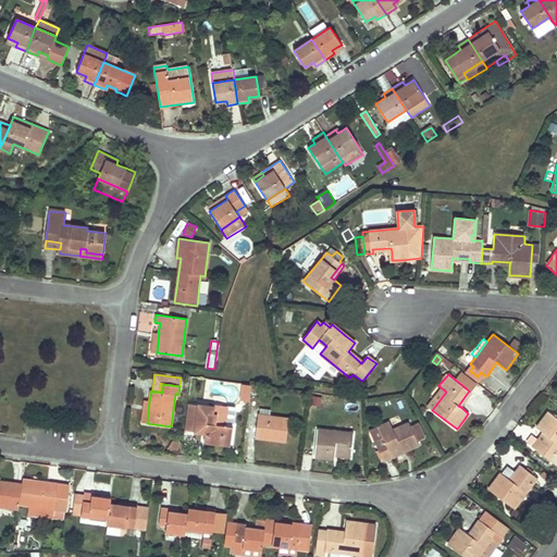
[(251,385),(244,384),(242,400),(249,401),(250,395),(251,386),(251,385)]
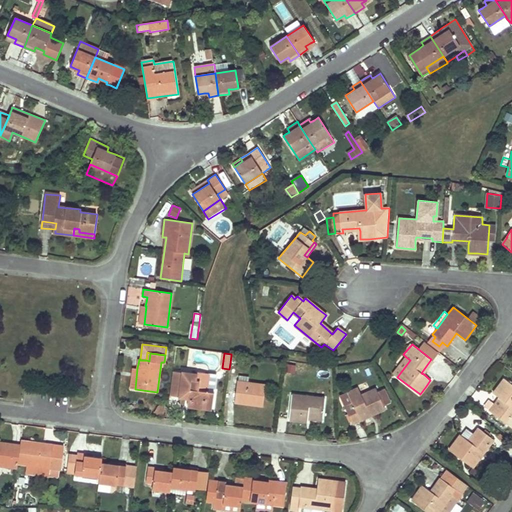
[(406,357),(393,374),(397,377),(410,360),(406,357)]
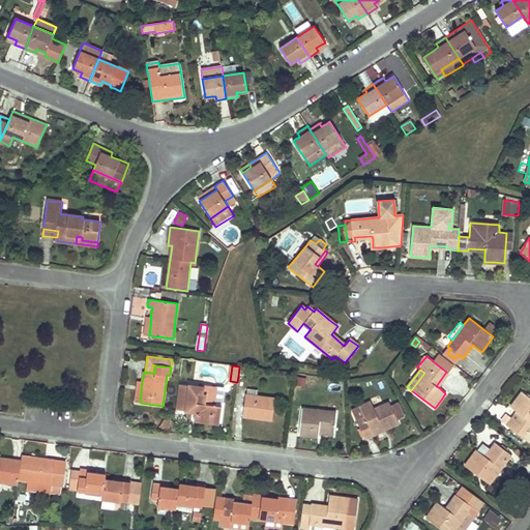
[(446,372),(436,386),(439,387),(449,375),(446,372)]
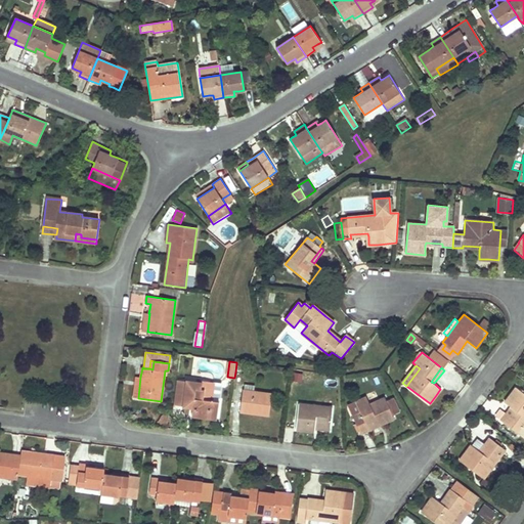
[(211,400),(214,382),(201,381),(200,383),(177,380),(173,404),(184,405),(185,400),(193,402),(192,404),(195,404),(195,406),(192,406),(191,415),(217,419),(219,401),(211,400)]
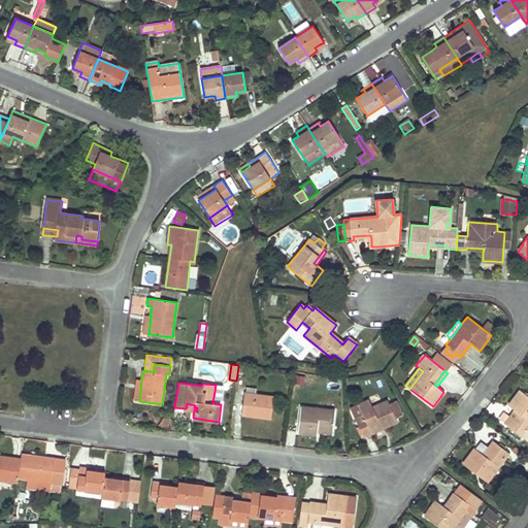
[(527,396),(520,391),(515,398),(508,405),(517,411),(520,415),(509,428),(527,440),(527,396)]
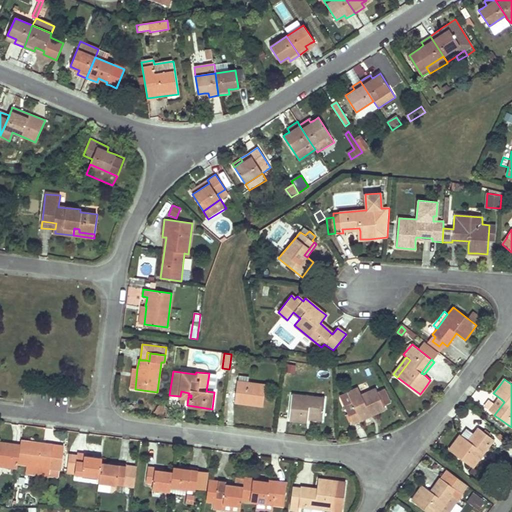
[(265,385),(237,381),(235,402),(263,406),(265,385)]
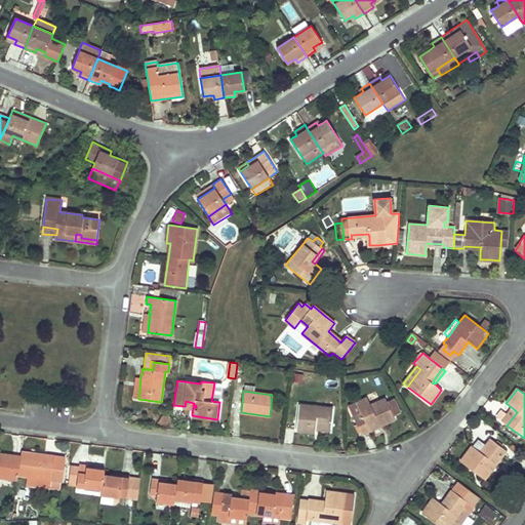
[(361,412),(353,416),(361,434),(369,431),(369,429),(379,423),(380,425),(384,423),(395,418),(393,414),(401,410),(396,399),(388,402),(386,398),(370,405),(367,398),(357,402),(357,404),(361,412)]
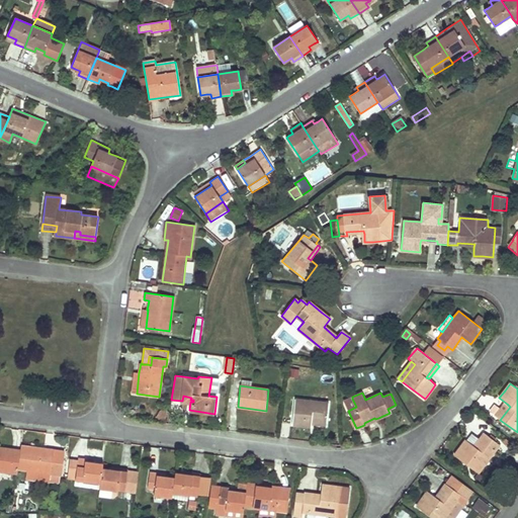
[(352,399),(344,402),(348,411),(356,407),(352,399)]
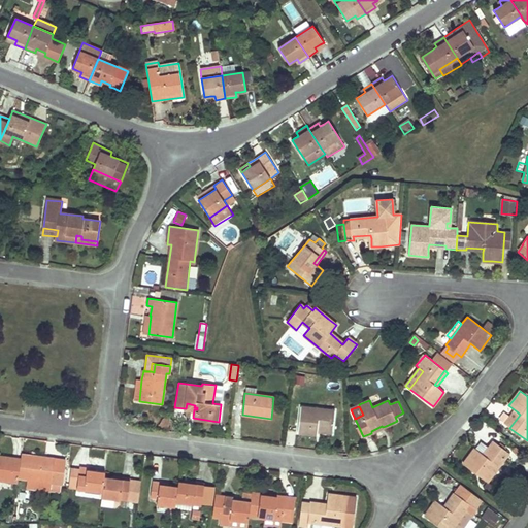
[(334,411),(300,407),(298,432),(317,434),(318,433),(318,430),(332,431),(334,411)]
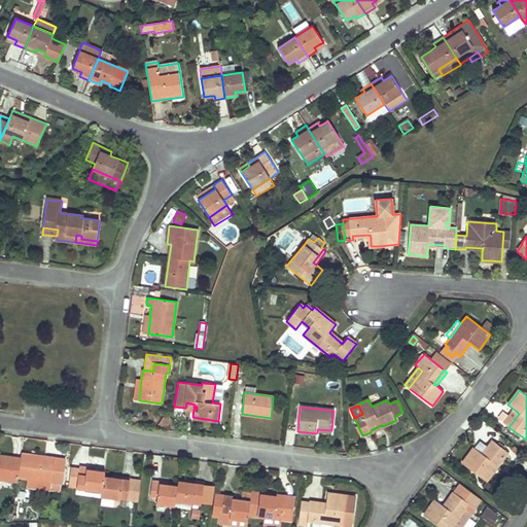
[(508,427),(519,414),(516,411),(505,425),(508,427)]
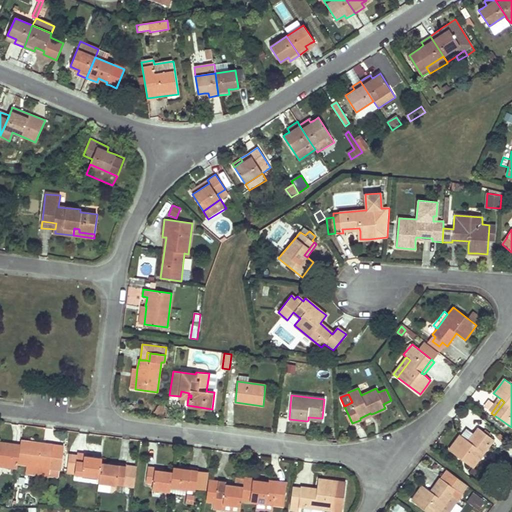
[(473,432),(466,427),(461,435),(449,450),(473,467),(493,439),(477,427),(473,432)]
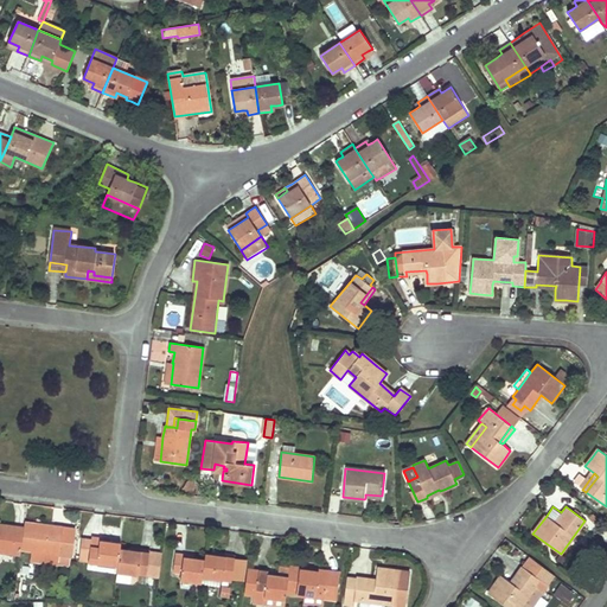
[(37,523),(25,522),(24,526),(21,550),(32,551),(59,555),(58,567),(70,568),(75,529),(66,529),(63,528),(63,526),(52,525),(52,528),(37,526),(37,523)]
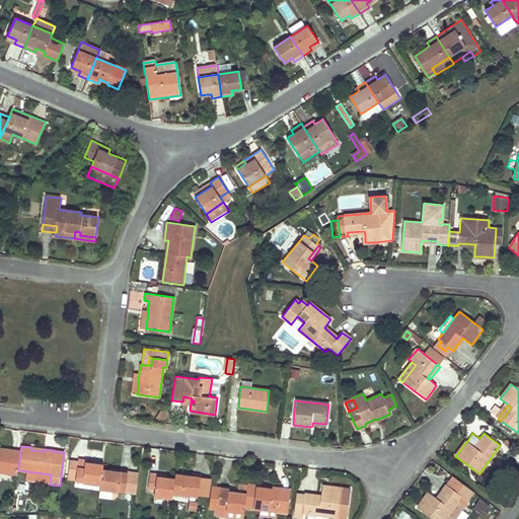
[(0,479),(11,482),(11,474),(17,475),(18,470),(20,450),(12,449),(11,451),(0,450),(0,479)]
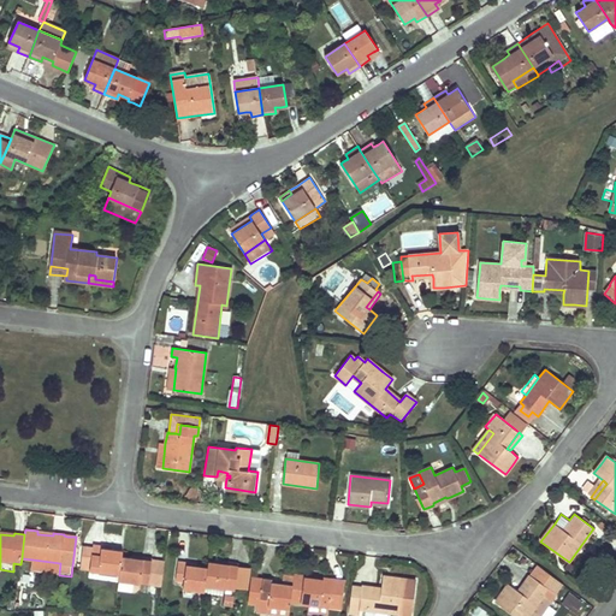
[(104,545),(93,544),(93,549),(90,570),(120,575),(122,557),(123,551),(111,549),(104,549),(104,545)]
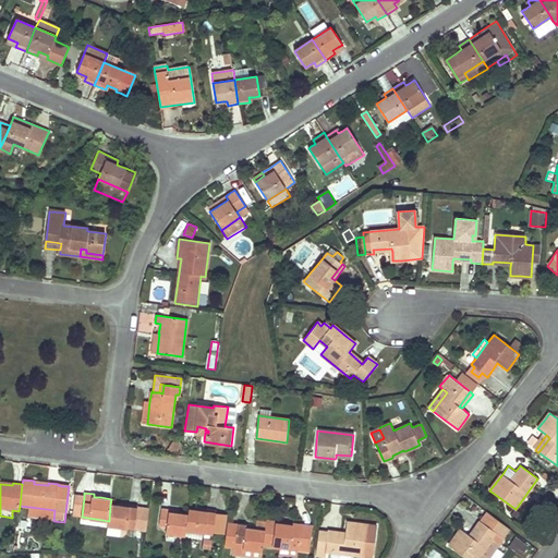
[(76,496),(74,516),(82,517),(84,497),(76,496)]
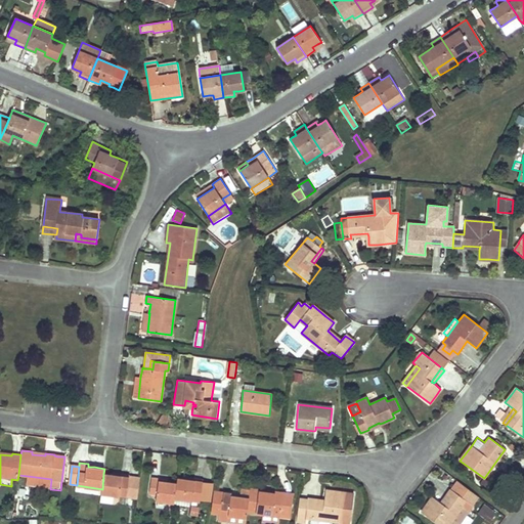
[(113,475),(103,474),(102,489),(101,494),(120,496),(121,490),(128,491),(128,488),(130,475),(121,474),(121,476),(113,475)]
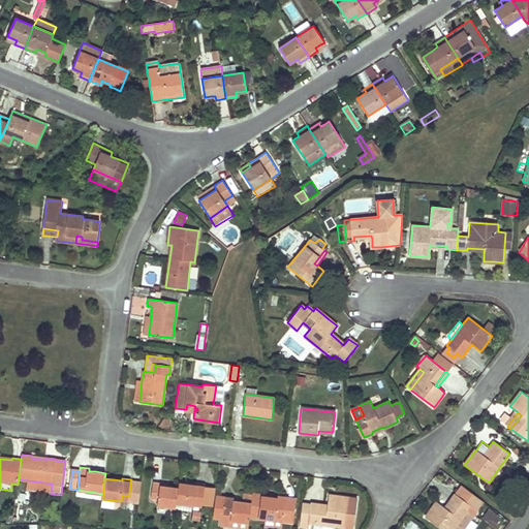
[(142,480),(131,479),(129,493),(131,494),(139,495),(142,480)]
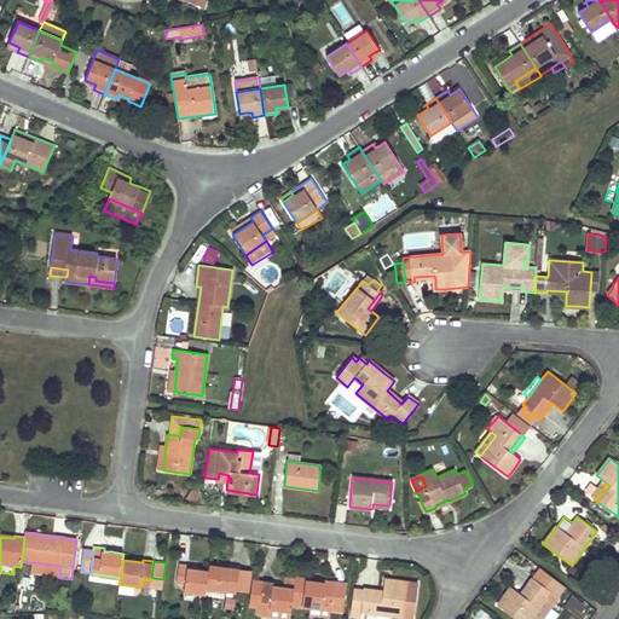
[(61,566),(33,562),(32,574),(59,578),(61,566)]
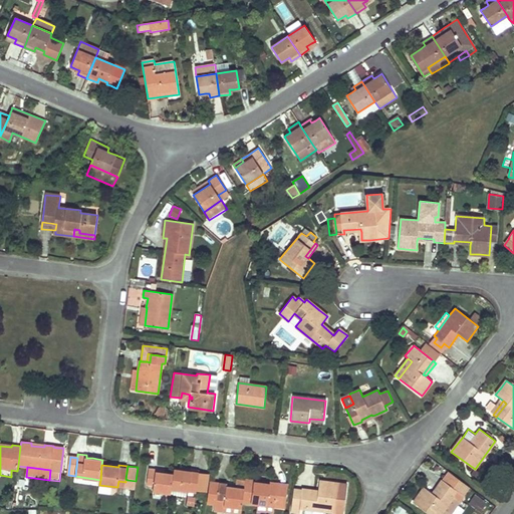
[(158,470),(149,469),(147,485),(154,486),(153,491),(171,494),(174,474),(165,473),(158,472),(158,470)]
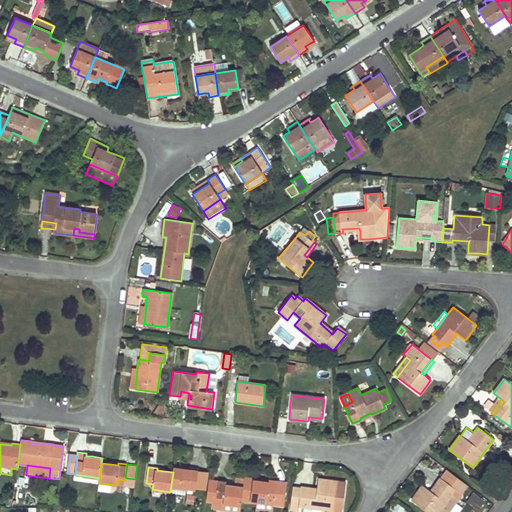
[(198,468),(189,467),(189,469),(181,468),(174,467),(173,472),(170,492),(170,493),(186,495),(186,489),(195,490),(196,488),(198,471),(198,468)]
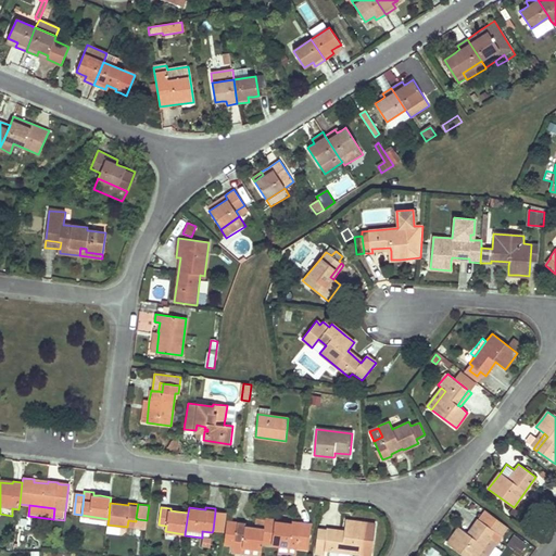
[(226,513),(215,512),(213,530),(224,532),(226,513)]
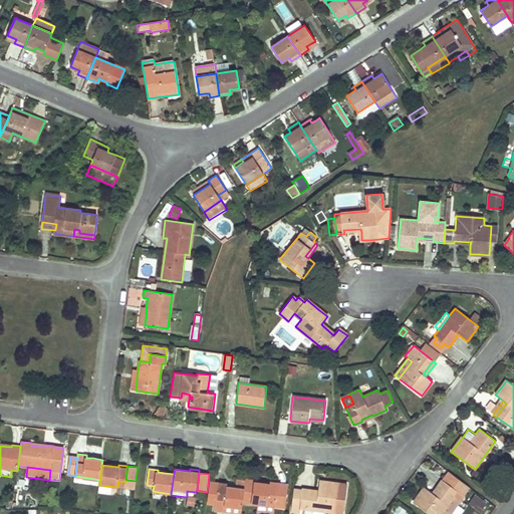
[(458,491),(462,485),(446,474),(442,480),(443,481),(458,491)]
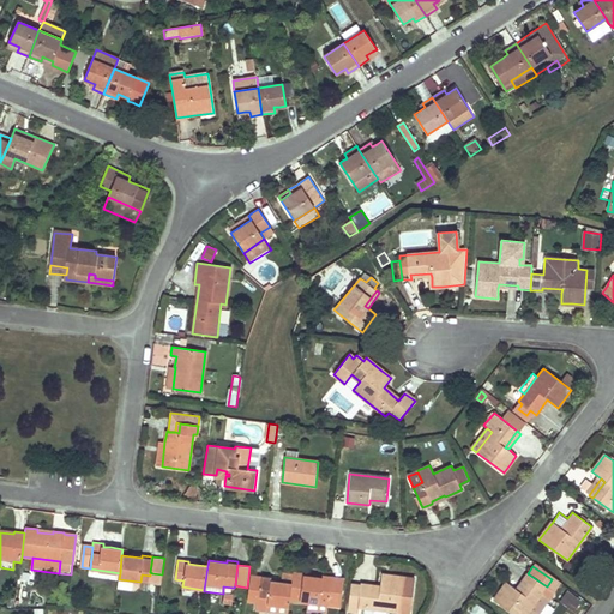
[(329,606),(341,607),(344,578),(329,577),(321,576),(321,578),(307,577),(308,573),(293,572),(293,576),(292,584),(289,600),(309,602),(329,606)]
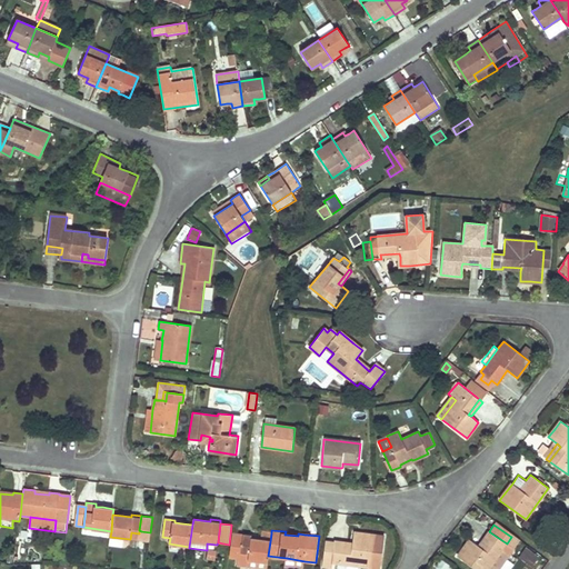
[(488,530),(477,546),(479,547),(490,532),(489,531),(488,530)]
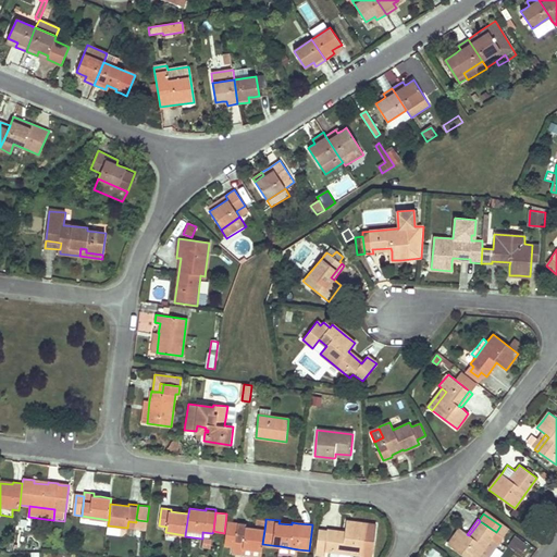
[(137,530),(146,531),(147,521),(138,520),(137,530)]
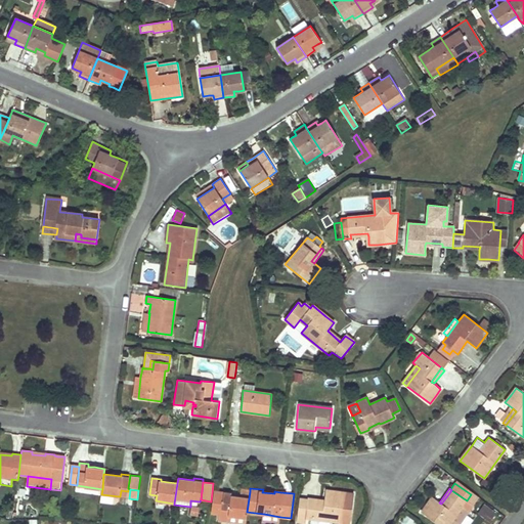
[(214,490),(213,499),(222,500),(224,491),(214,490)]
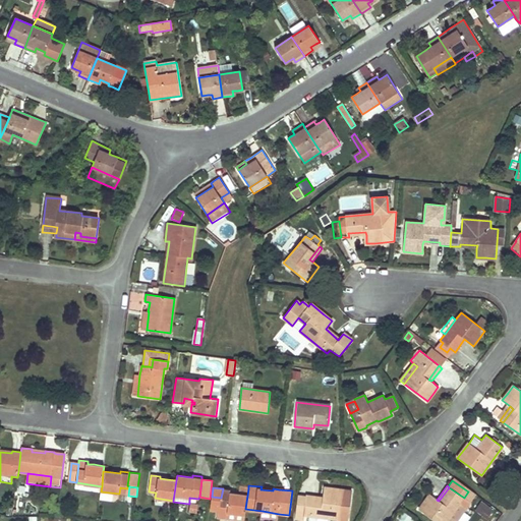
[(298,496),(295,520),(298,520),(302,520),(303,515),(340,519),(343,489),(333,488),(325,487),(323,498),(298,496)]
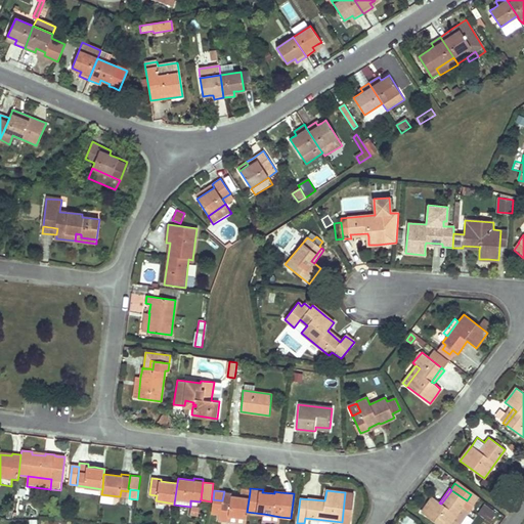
[(428,504),(422,513),(437,523),(459,523),(473,505),(467,500),(451,490),(441,504),(439,503),(432,497),(428,504)]
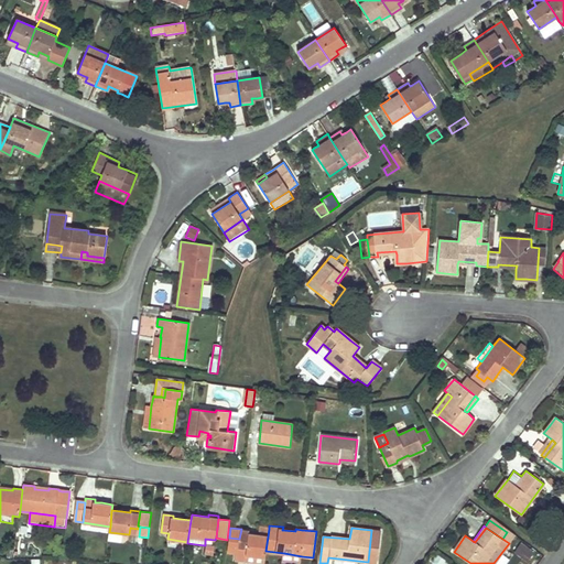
[(236,561),(258,563),(263,563),(266,551),(268,537),(260,535),(253,534),(250,533),(250,531),(241,529),(239,539),(229,538),(227,552),(237,553),(236,561)]
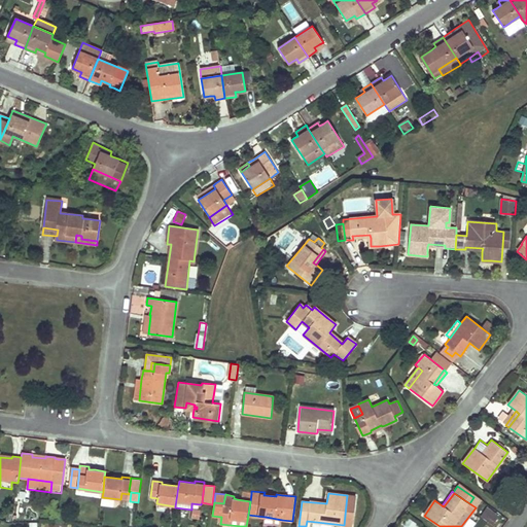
[(481,517),(493,525),(500,516),(488,506),(481,517)]
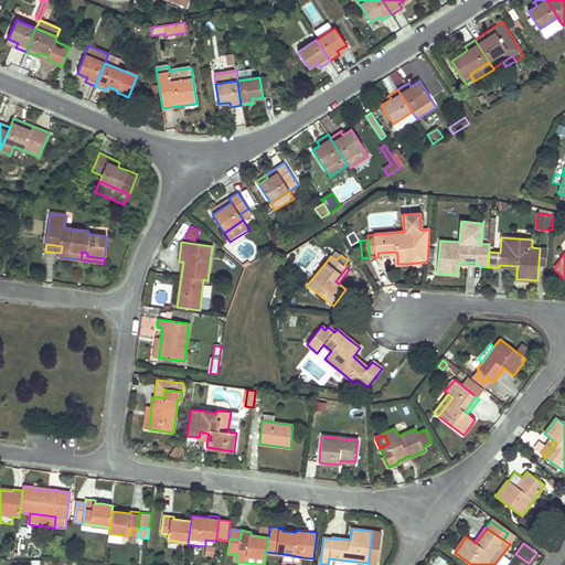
[(215,547),(206,546),(205,555),(214,556),(215,547)]
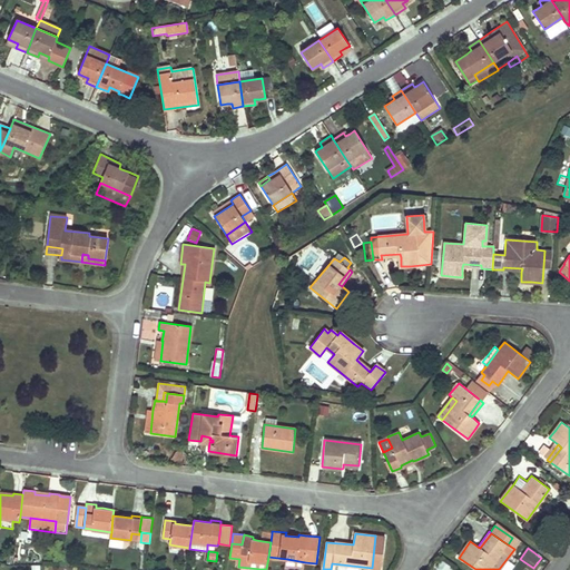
[(304,569),(305,562),(287,559),(286,569),(294,569),(304,569)]
